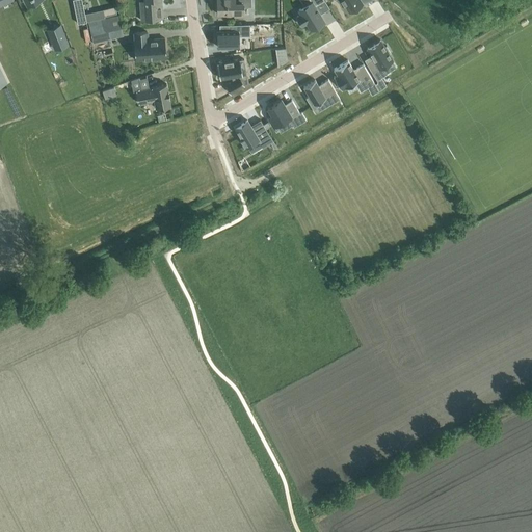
[(82,0),(73,0),(78,23),(86,21),(85,12),(82,0)]
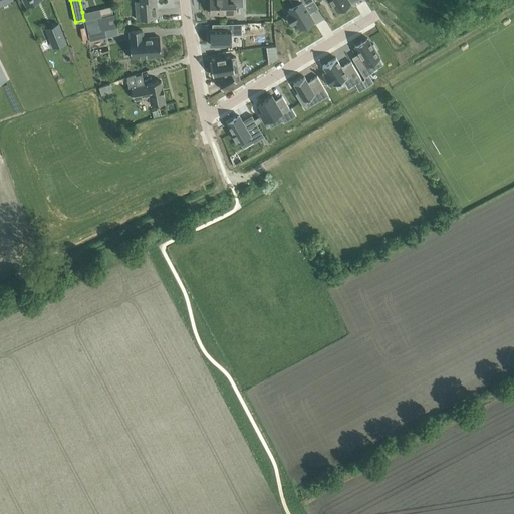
[(86,0),(89,8),(108,2),(107,0),(86,0)]
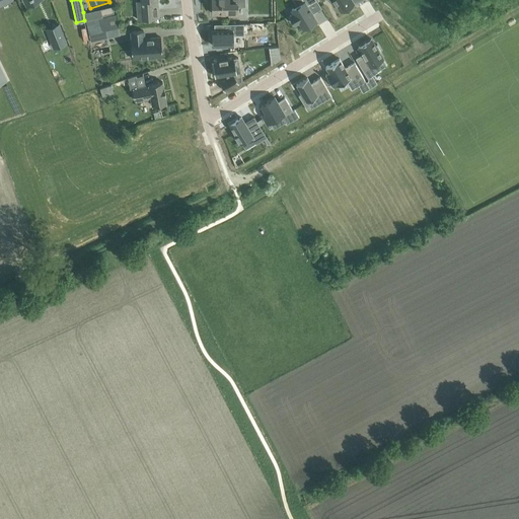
[(142,12),(137,12),(138,19),(149,18),(159,17),(157,0),(141,0),(142,12)]
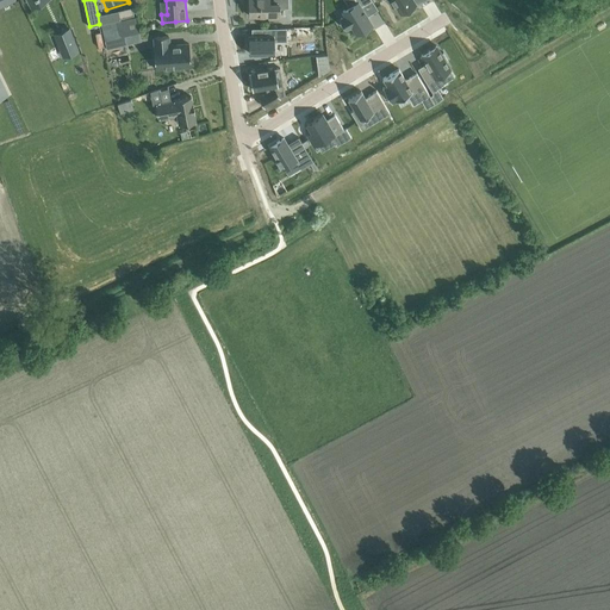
[(249,0),(249,16),(269,16),(269,18),(279,18),(279,7),(288,7),(287,0),(249,0)]
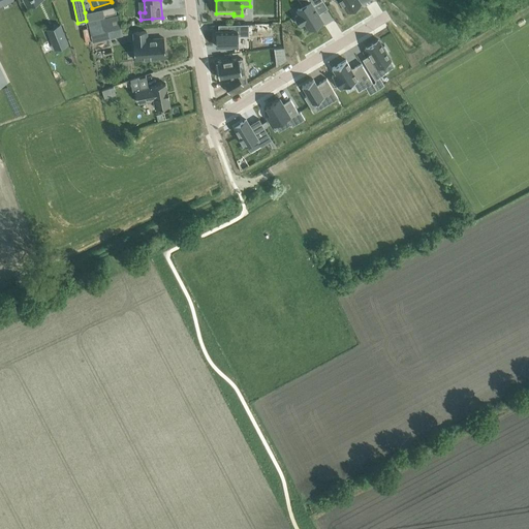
[(300,13),(296,16),(301,24),(305,22),(309,28),(322,20),(318,13),(313,5),(321,0),(308,0),(309,1),(303,5),(298,9),(300,13)]
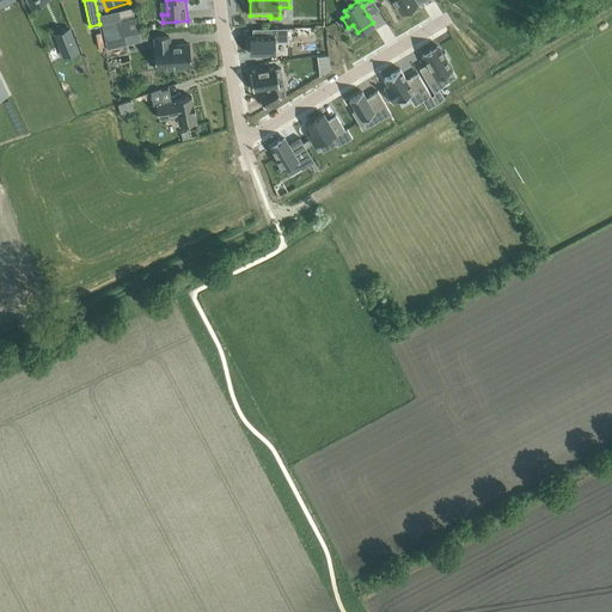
[(392,0),(396,5),(397,4),(402,12),(411,6),(418,1),(416,0),(392,0)]
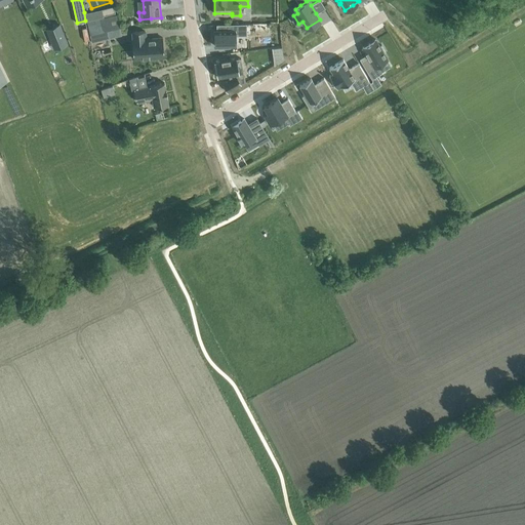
[(114,6),(84,12),(86,21),(104,16),(104,15),(115,12),(114,6)]
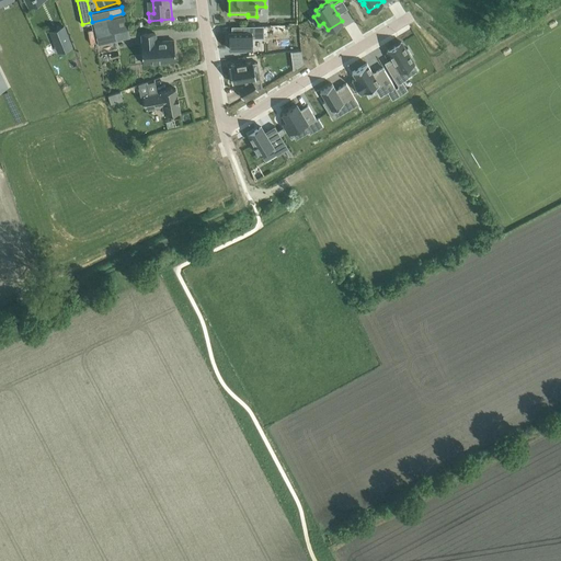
[(93,24),(99,45),(129,37),(124,16),(93,24)]
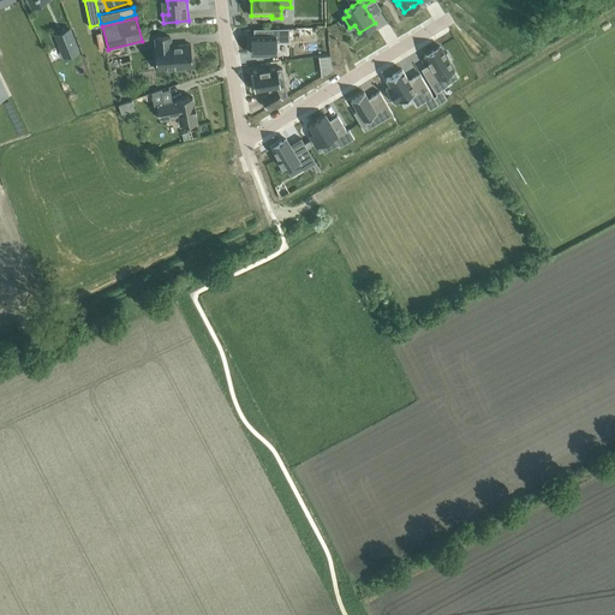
[(254,35),(251,35),(252,53),(276,53),(275,41),(290,41),(290,27),(266,28),(266,35),(254,35)]
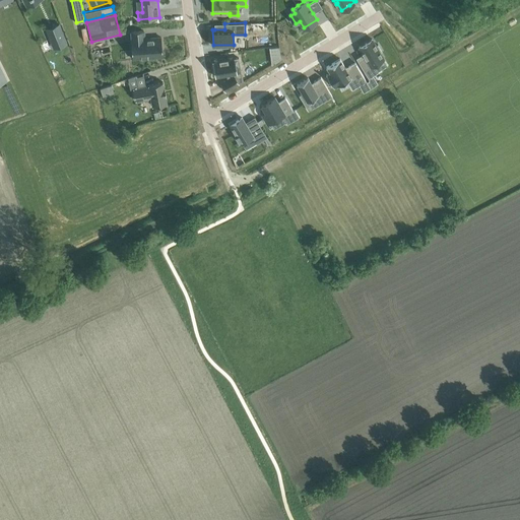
[(59,23),(50,27),(58,46),(66,43),(59,23)]
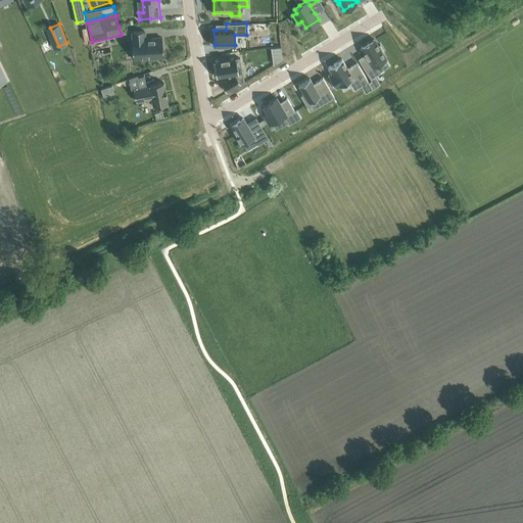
[(132,40),(133,58),(163,56),(162,39),(149,40),(148,38),(145,38),(144,31),(132,32),(133,39),(132,40)]
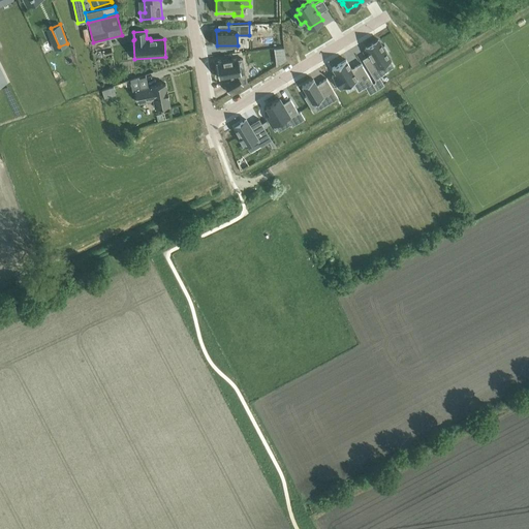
[(370,54),(363,58),(375,80),(374,82),(378,88),(384,84),(379,75),(385,72),(384,71),(380,64),(390,59),(391,58),(386,53),(389,51),(384,44),(382,45),(378,39),(366,47),(370,54)]
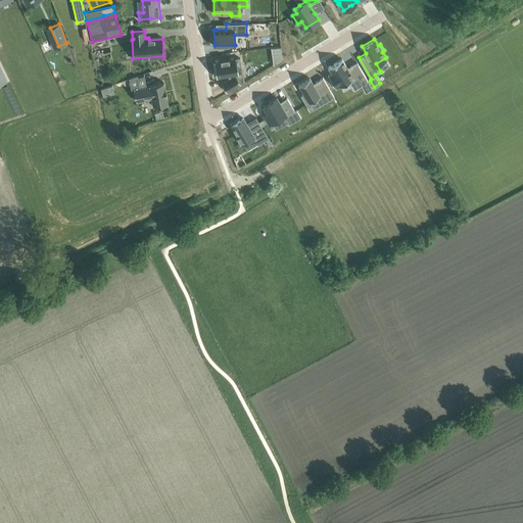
[(281,46),(272,47),(274,63),(282,59),(281,46)]
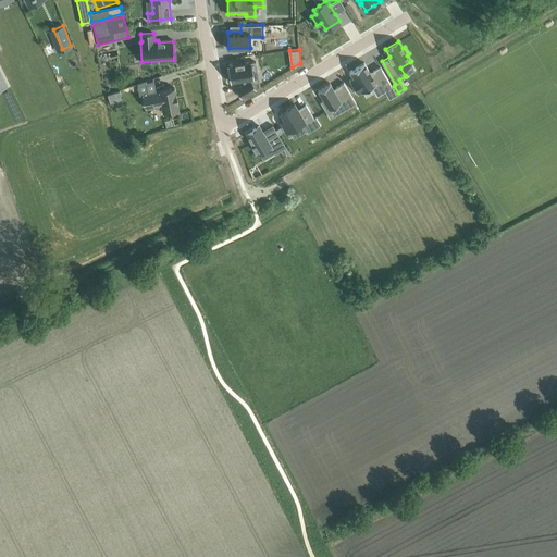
[(235,64),(227,65),(231,82),(243,79),(244,85),(236,88),(242,97),(260,86),(256,61),(251,62),(251,61),(244,62),(235,63),(235,64)]
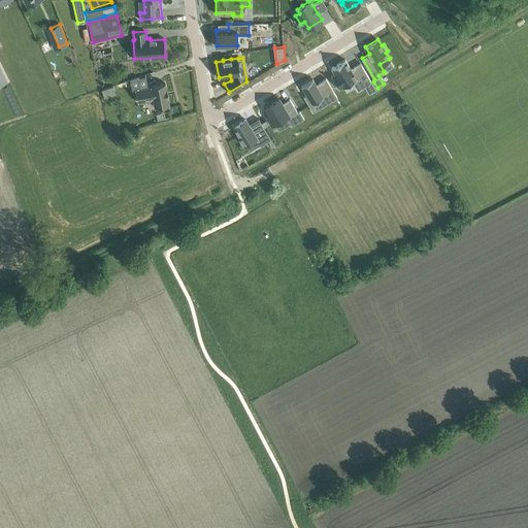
[(344,59),(331,67),(332,68),(335,73),(331,75),(339,88),(342,87),(343,87),(353,80),(356,86),(356,87),(358,90),(365,86),(372,81),(371,80),(361,63),(351,68),(350,66),(345,59),(344,59)]
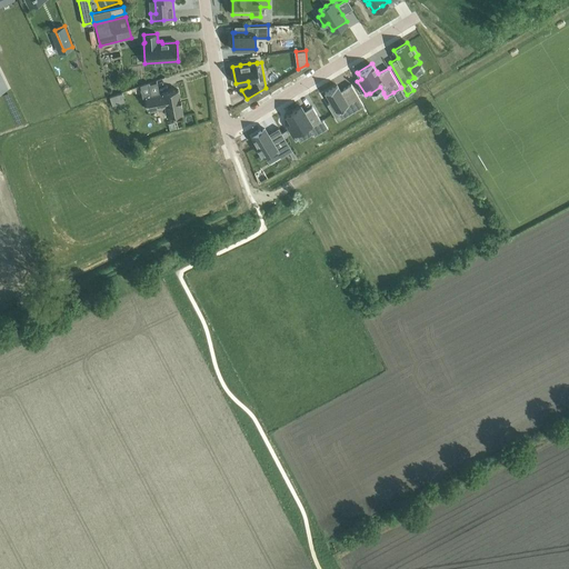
[(337,85),(325,92),(330,101),(327,103),(332,112),(346,105),(350,112),(363,105),(359,98),(351,83),(343,88),(345,89),(341,91),(340,90),(337,85)]
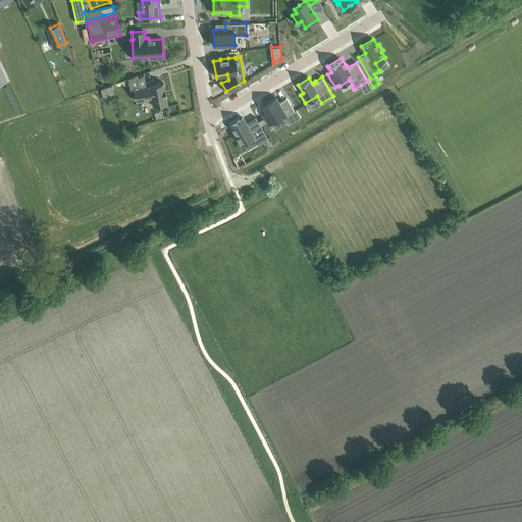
[(134,89),(136,101),(152,98),(153,106),(167,103),(166,95),(167,95),(165,88),(163,82),(149,85),(149,86),(134,89)]
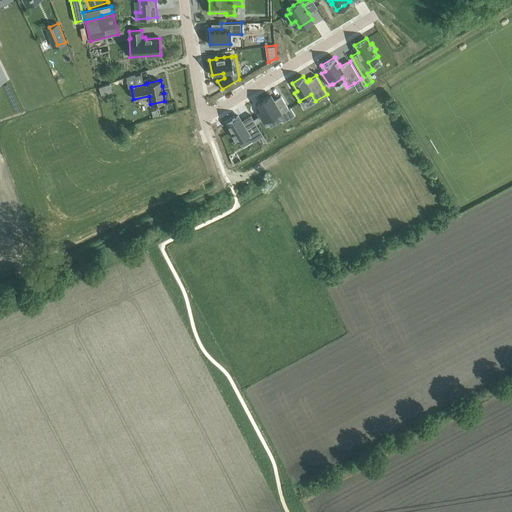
[(110,83),(99,87),(101,95),(112,91),(110,83)]
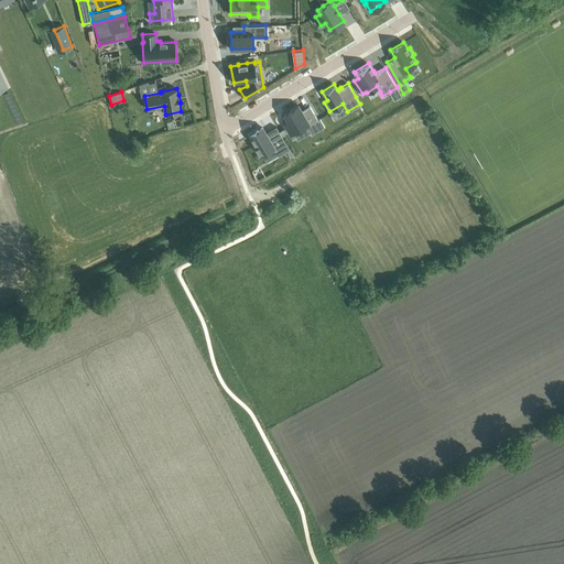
[(299,105),(283,114),(289,121),(284,125),(290,133),(293,132),(306,125),(311,132),(312,133),(325,126),(321,118),(318,119),(310,105),(303,109),(301,110),(299,105)]
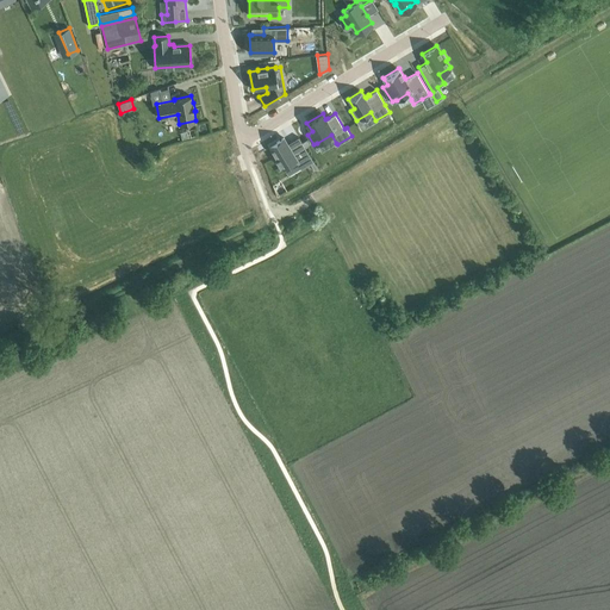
[(280,139),(269,145),(277,159),(275,160),(277,160),(280,165),(279,166),(280,166),(281,165),(282,167),(284,167),(293,161),(296,160),(300,167),(302,168),(310,163),(313,161),(305,147),(302,142),(299,136),(292,141),(287,143),(284,137),(280,139)]
